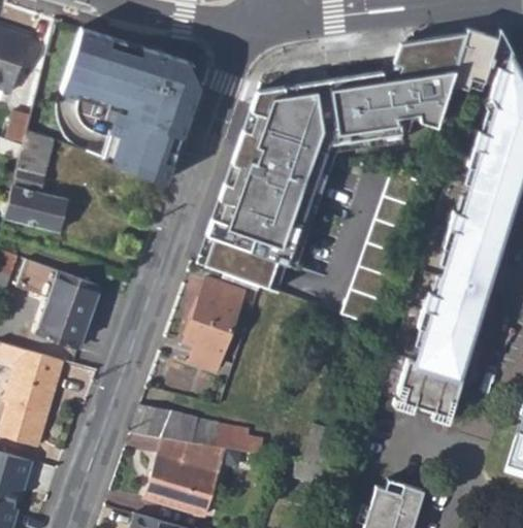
[(32,36),(0,25),(0,85),(14,91),(32,36)]
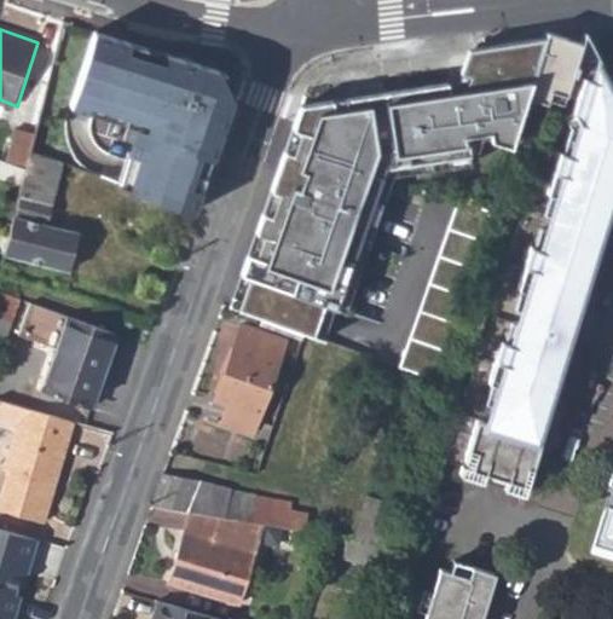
[(127,185),(194,214),(236,99),(220,70),(97,32),(75,99),(151,122),(142,154),(138,154),(127,185)]
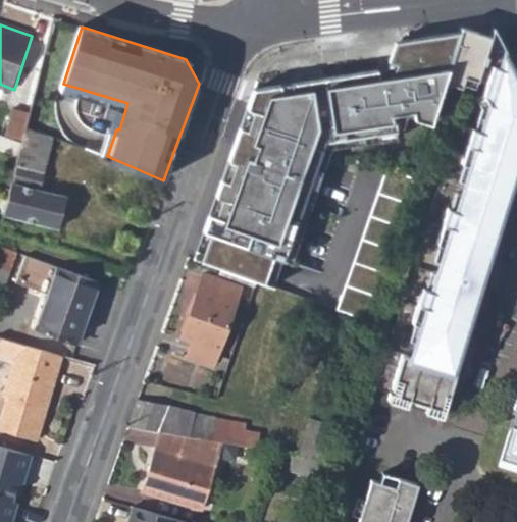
[(401,353),(388,394),(385,400),(406,406),(408,401),(425,407),(423,412),(440,418),(442,412),(454,370),(451,370),(454,358),(458,358),(479,292),(475,290),(478,278),(483,280),(506,212),(502,210),(505,200),(509,201),(516,177),(516,70),(514,66),(505,74),(483,66),(490,40),(461,29),(460,34),(451,62),(448,72),(441,98),(459,104),(461,100),(465,86),(476,90),(484,92),(483,97),(488,105),(480,131),(472,128),(461,164),(469,167),(456,210),(447,207),(436,242),(445,245),(430,288),(422,285),(411,321),(419,324),(409,355),(401,353)]
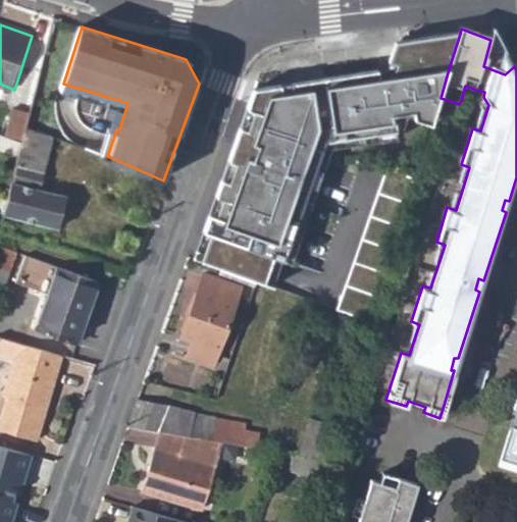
[(280,87),(255,91),(205,232),(214,236),(204,263),(276,289),(290,252),(325,151),(329,139),(400,128),(398,113),(421,109),(422,119),(432,122),(460,34),(396,43),(377,72),(324,81),(325,89),(281,95),(280,87)]
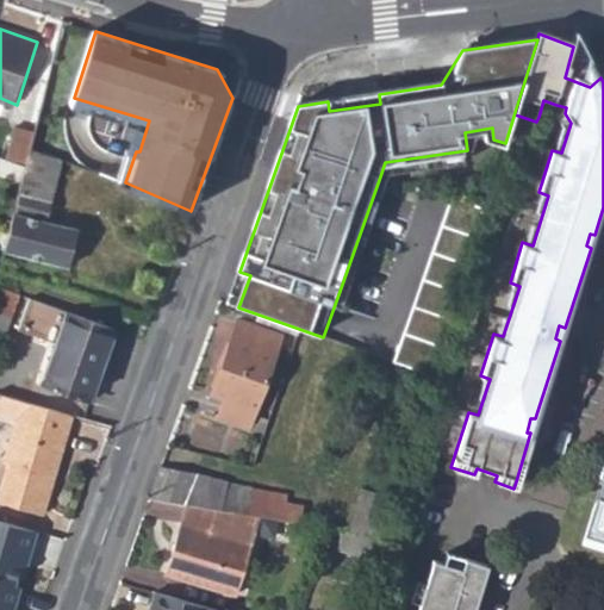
[(226,72),(217,69),(232,98),(236,89),(226,72)]
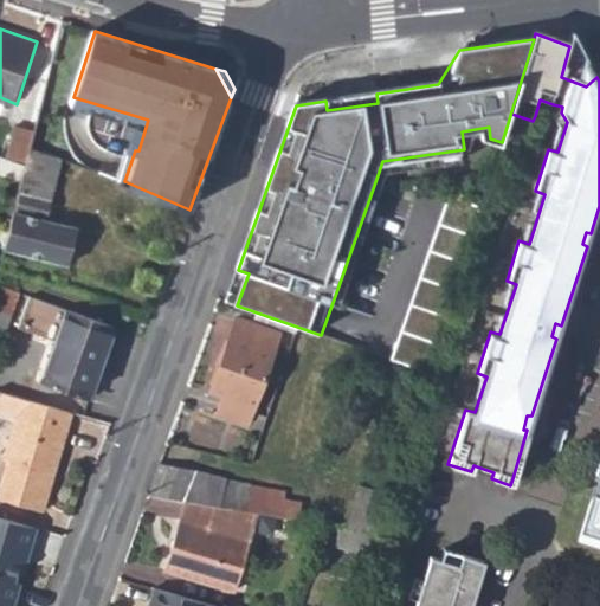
[(535,116),(548,121),(553,104),(540,100),(535,116)]
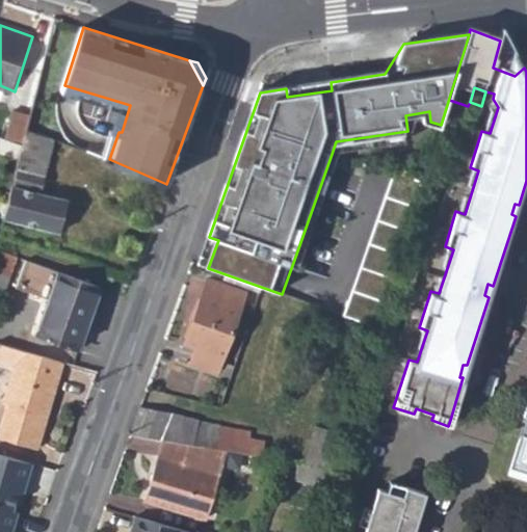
[(16,112),(8,139),(25,144),(28,132),(32,116),(16,112)]
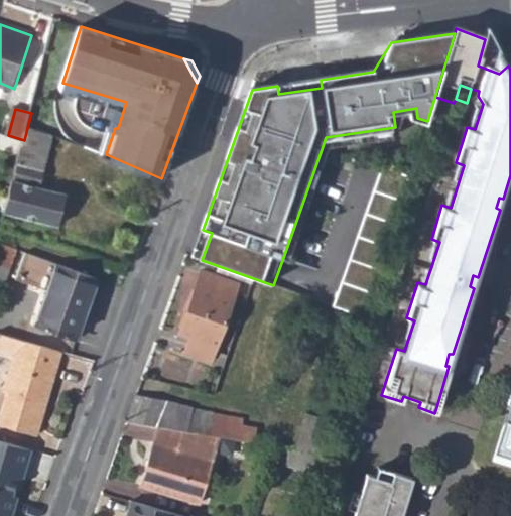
[(43,188),(55,135),(47,133),(27,128),(24,140),(6,212),(60,225),(68,195),(43,188)]
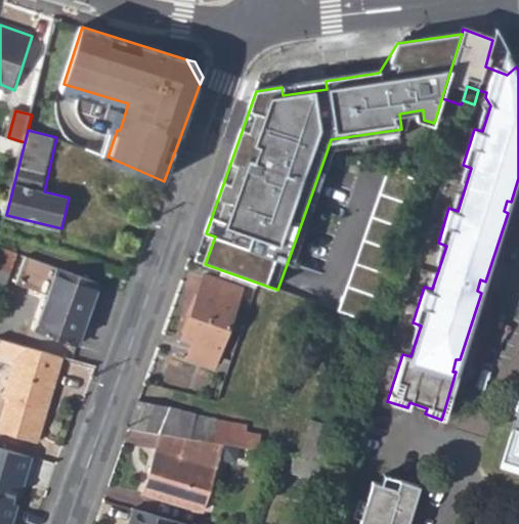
[(376,318),(422,175),(392,166),(346,308),(376,318)]
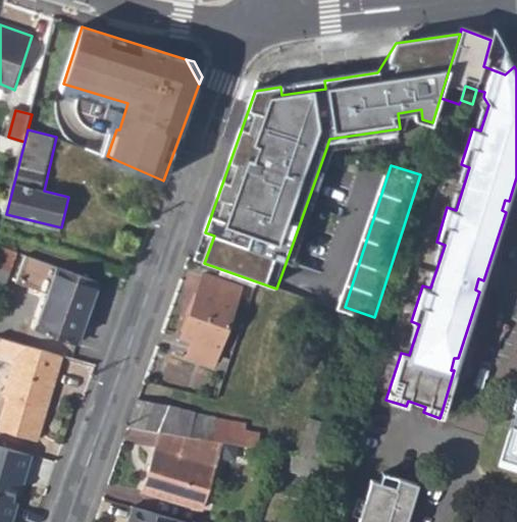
[(0,252),(0,294),(3,296),(19,252),(2,246),(0,252)]
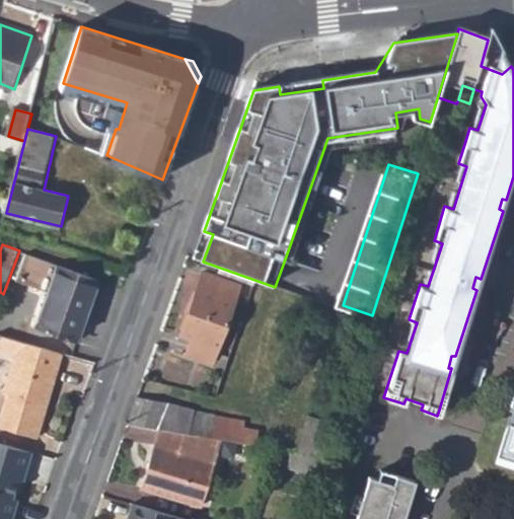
[(39,326),(78,341),(100,279),(28,254),(19,281),(51,292),(39,326)]
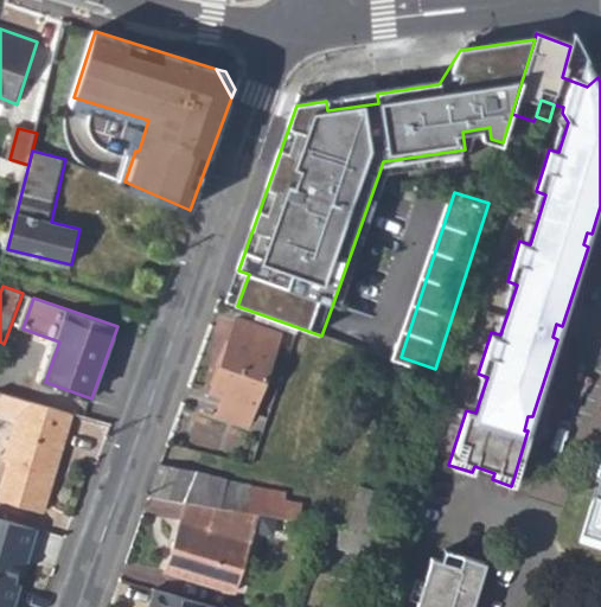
[(273,325),(296,334),(299,327),(274,318),(273,325)]
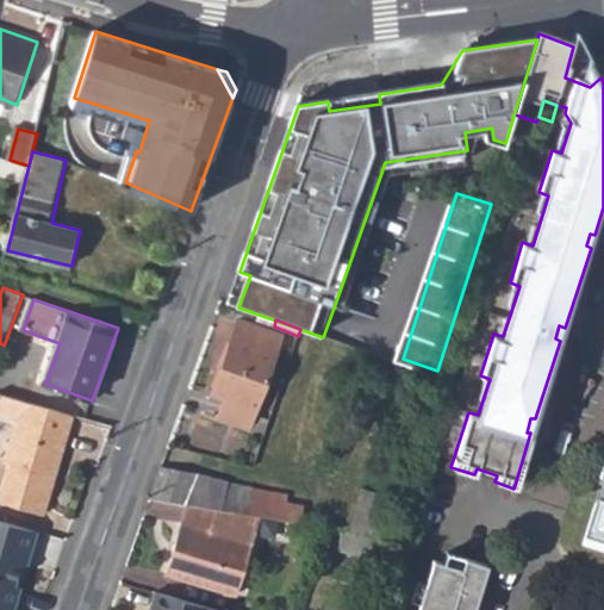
[(226,400),(220,418),(253,430),(284,336),(241,321),(215,397),(226,400)]
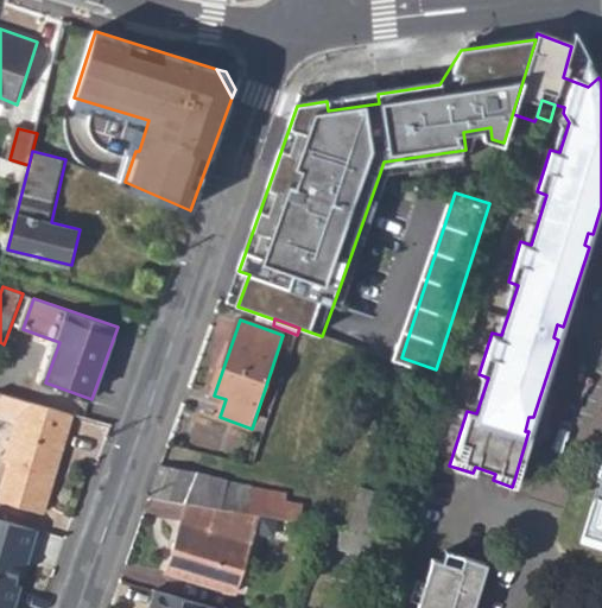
[(75,415),(24,398),(5,457),(11,460),(0,491),(0,498),(43,512),(52,482),(50,482),(65,436),(69,437),(75,415)]
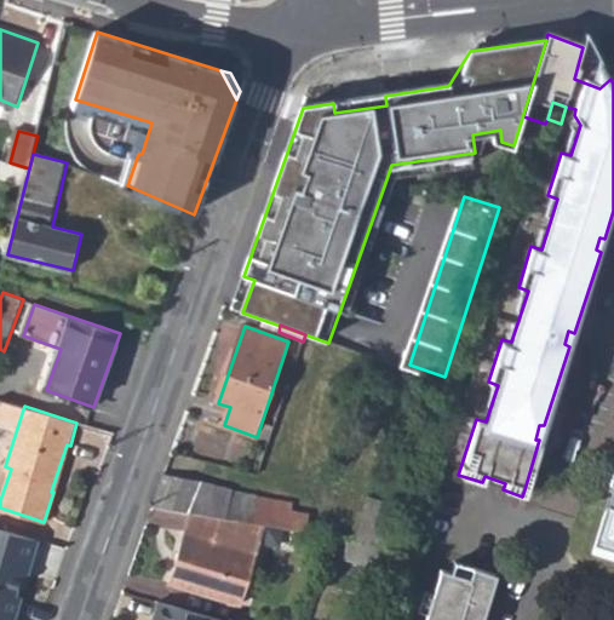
[(53,492),(70,446),(67,445),(51,492),(53,492)]
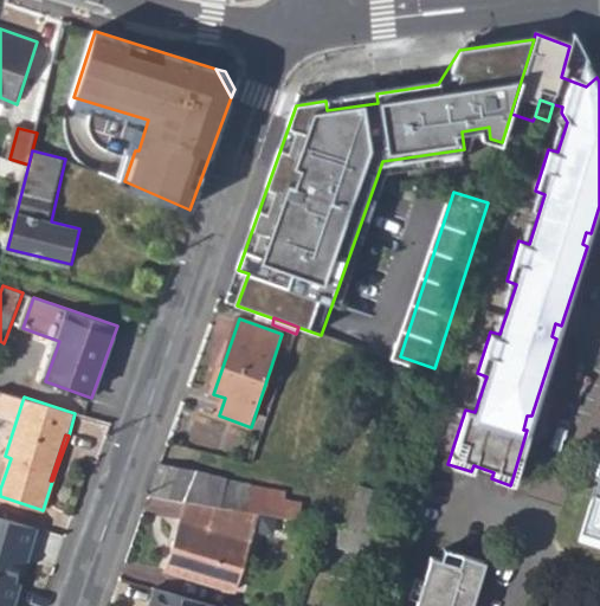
[(599,463),(593,482),(597,483),(576,542),(599,549),(599,463)]
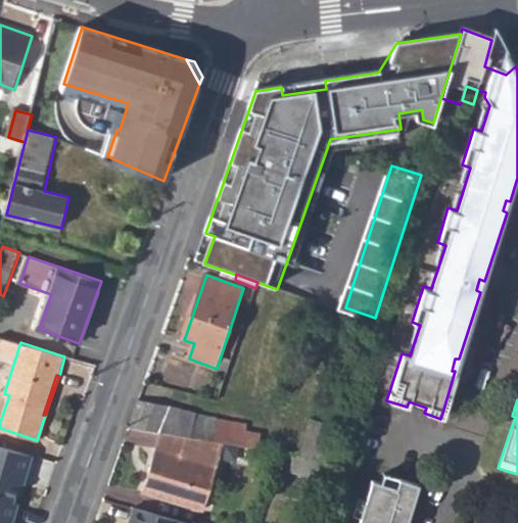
[(173,407),(142,401),(133,427),(162,432),(173,407)]
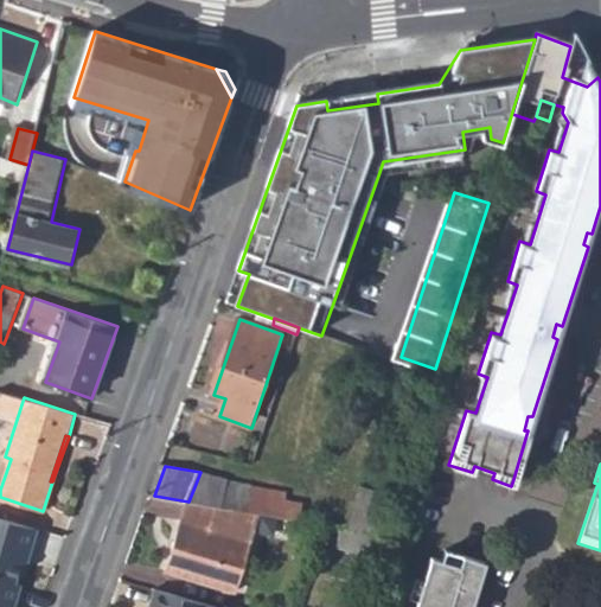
[(225,508),(230,480),(200,472),(189,502),(190,502),(225,508)]
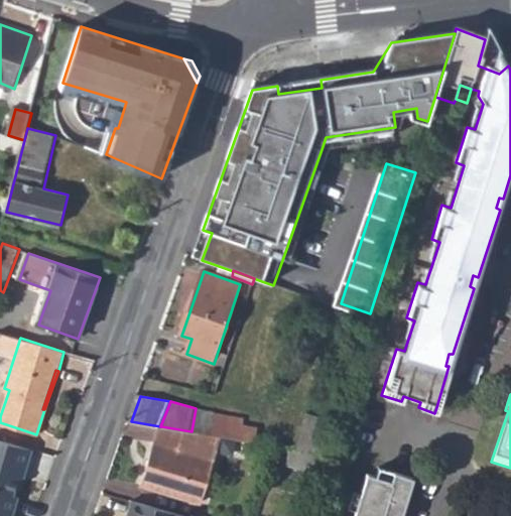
[(217,413),(196,408),(192,431),(214,434),(217,413)]
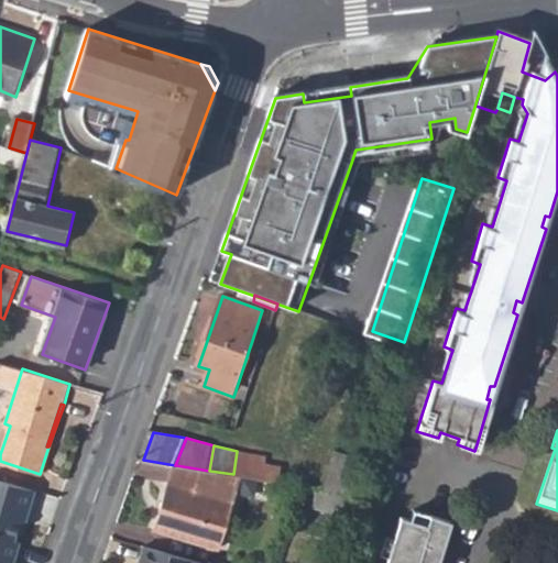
[(353,496),(364,459),(334,449),(320,490),(353,496)]
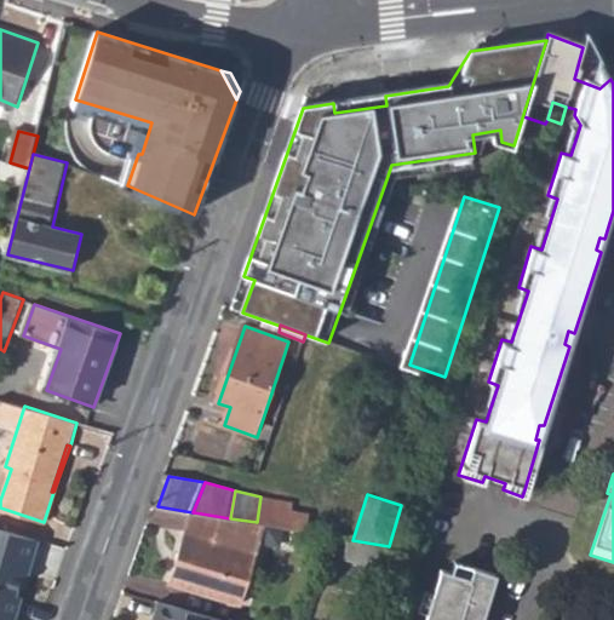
[(296,504),(260,497),(257,522),(265,524),(310,533),(313,516),(296,512),(296,504)]
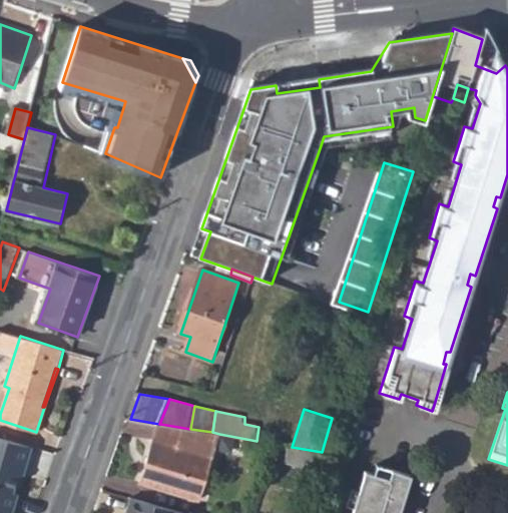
[(199,500),(219,434),(212,432),(190,429),(160,424),(143,483),(199,500)]
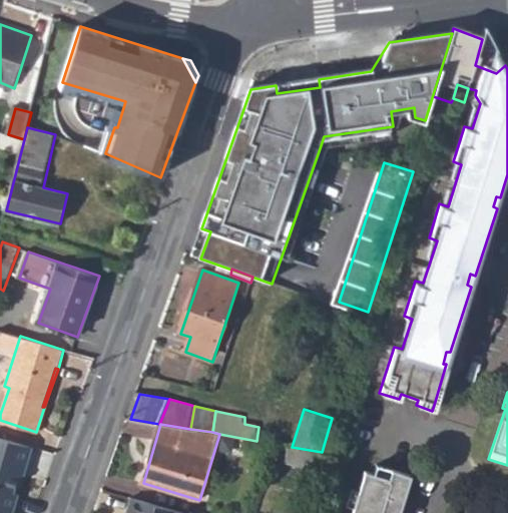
[(31,446),(0,437),(0,512),(5,512),(6,511),(11,512),(17,493),(12,492),(17,475),(20,464),(25,466),(31,446)]
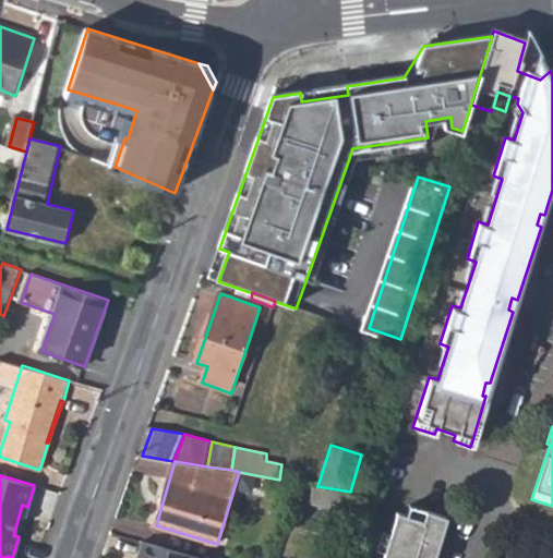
[(279,496),(292,497),(295,482),(284,480),(279,496)]
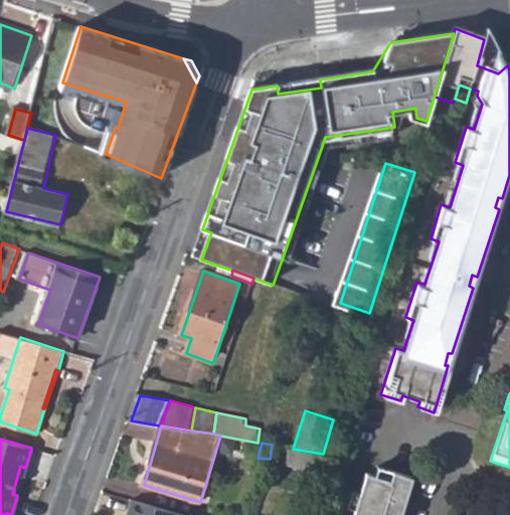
[(399,514),(409,484),(411,479),(376,468),(375,472),(373,477),(364,474),(351,514),(399,514)]
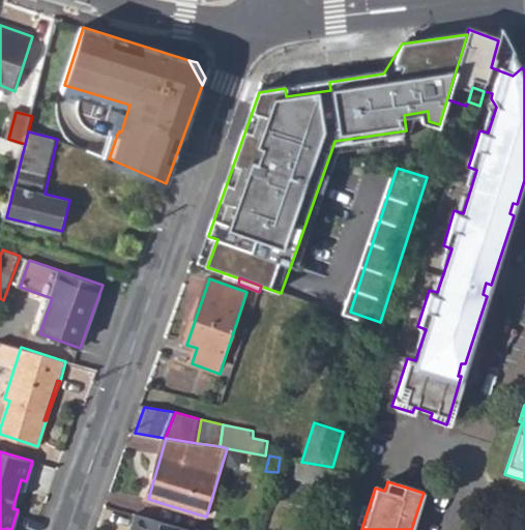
[(190,529),(138,514),(134,529),(190,529)]
